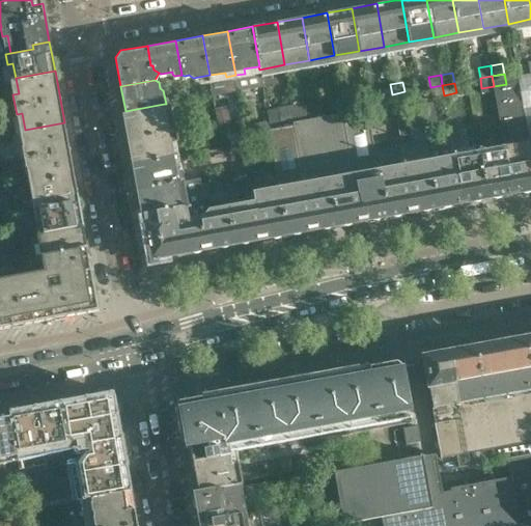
[(392,94),(390,84),(379,86),(380,97),(392,94)]
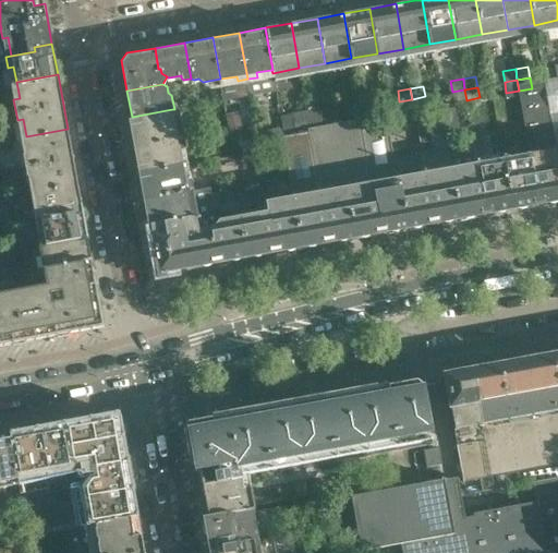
[(466,100),(464,89),(452,92),(453,103),(466,100)]
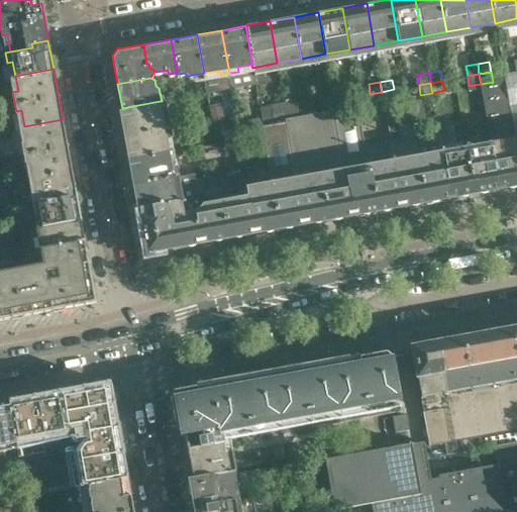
[(345,98),(343,88),(331,90),(333,100),(345,98)]
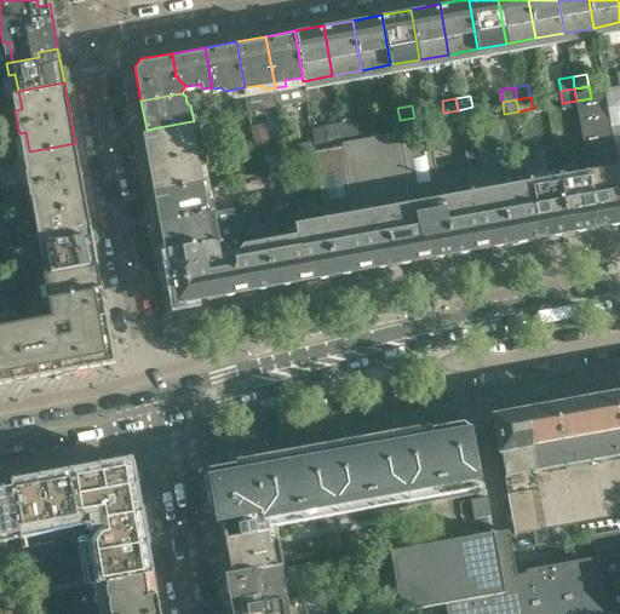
[(475,119),(472,107),(458,110),(460,121),(475,119)]
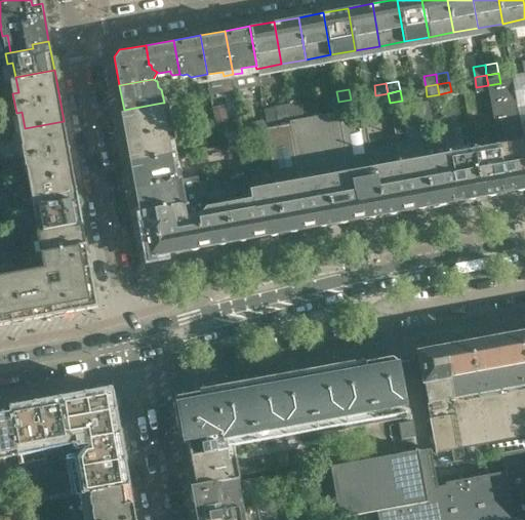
[(338,102),(336,91),(325,94),(326,104),(338,102)]
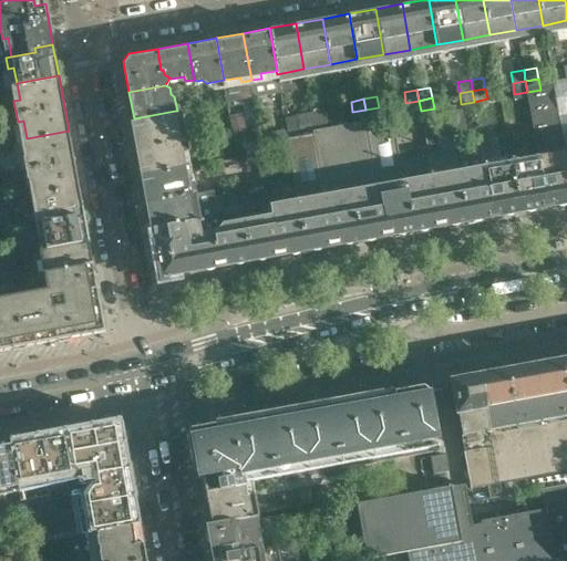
[(421,111),(419,101),(405,103),(408,113),(421,111)]
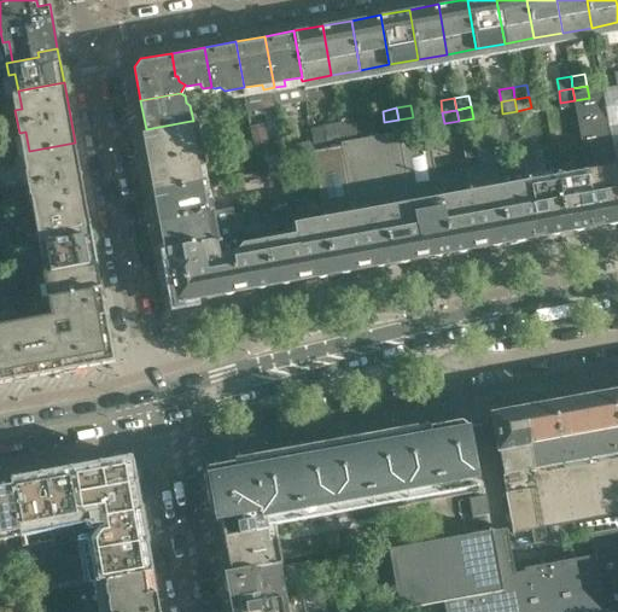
[(355,128),(353,116),(338,118),(340,130),(355,128)]
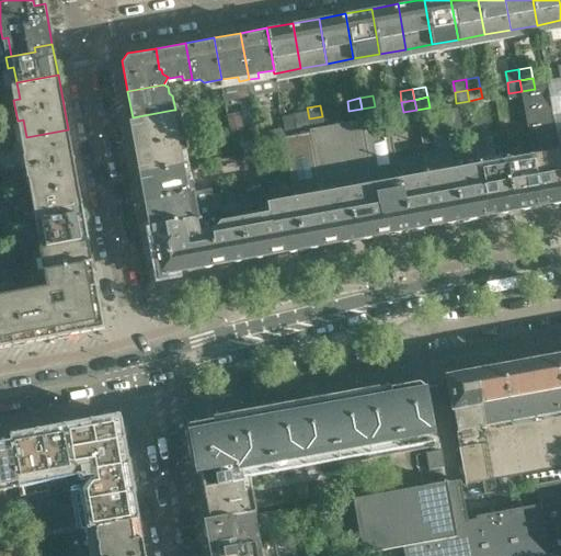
[(377,117),(375,106),(362,109),(364,120),(377,117)]
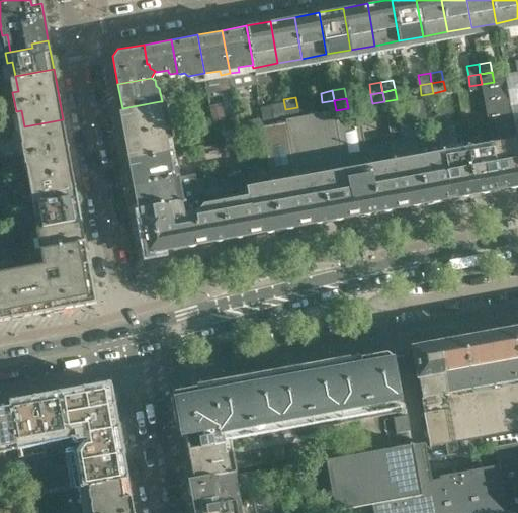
[(285,109),(283,99),(271,101),(273,111),(285,109)]
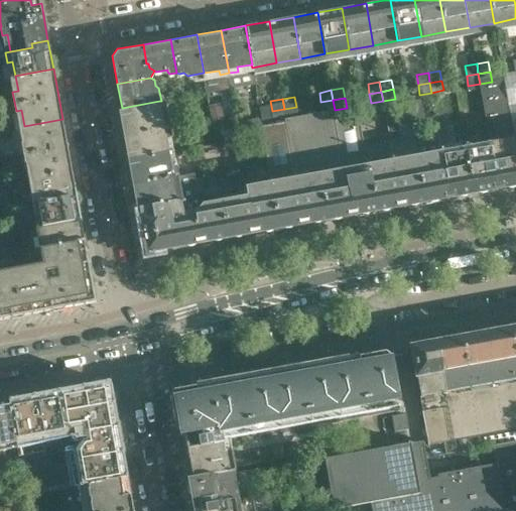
[(335,110),(333,100),(320,102),(323,112),(335,110)]
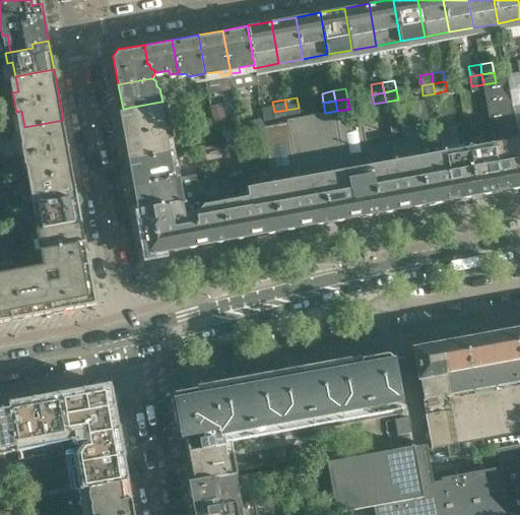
[(171,125),(169,116),(164,117),(161,102),(160,102),(123,109),(127,133),(171,125)]
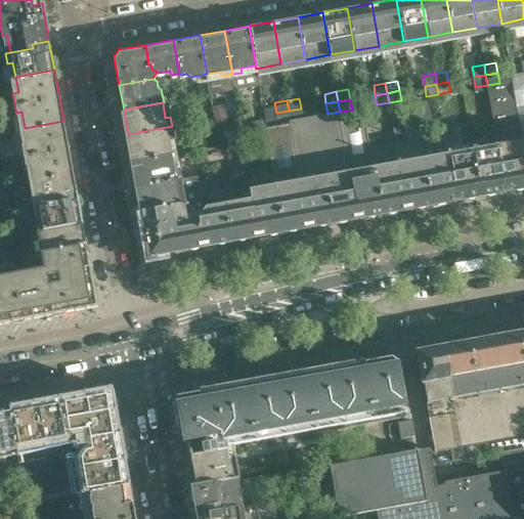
[(433,103),(386,104),(386,120),(433,119),(433,103)]
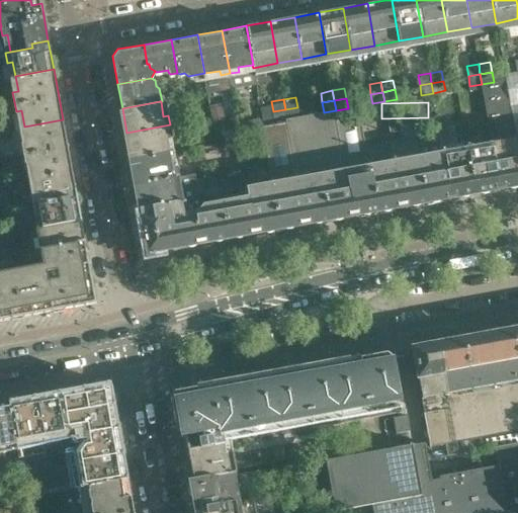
[(299,117),(297,107),(285,109),(287,119),(299,117)]
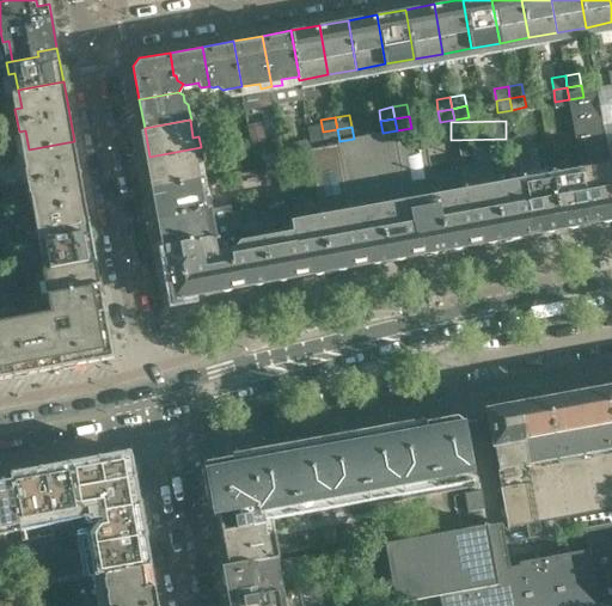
[(340,141),(337,129),(323,132),(325,144),(340,141)]
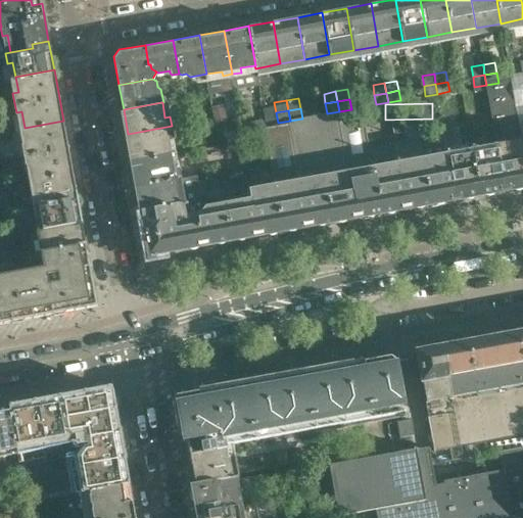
[(251,128),(249,118),(240,120),(241,130),(251,128)]
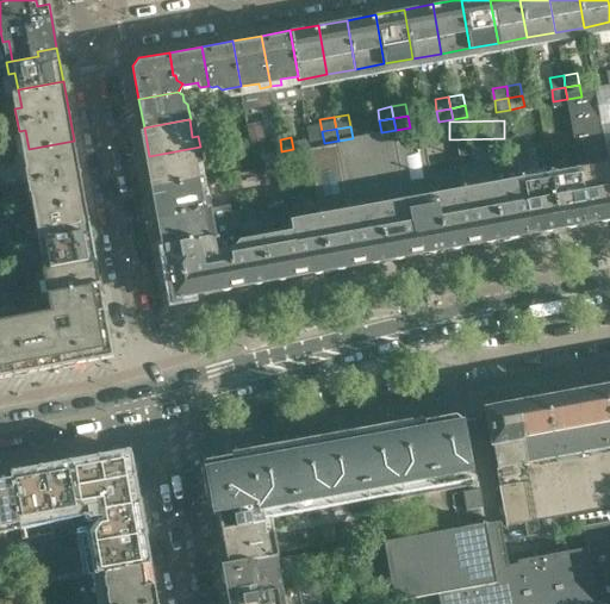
[(85,198),(74,141),(29,149),(32,167),(25,168),(30,190),(36,188),(39,206),(85,198)]
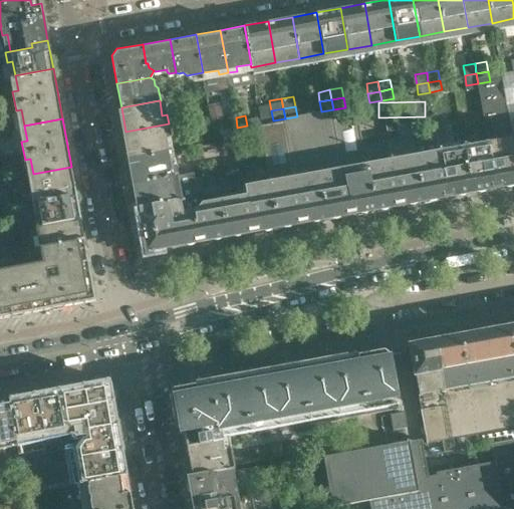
[(168,149),(166,134),(170,133),(169,123),(125,132),(130,156),(168,149)]
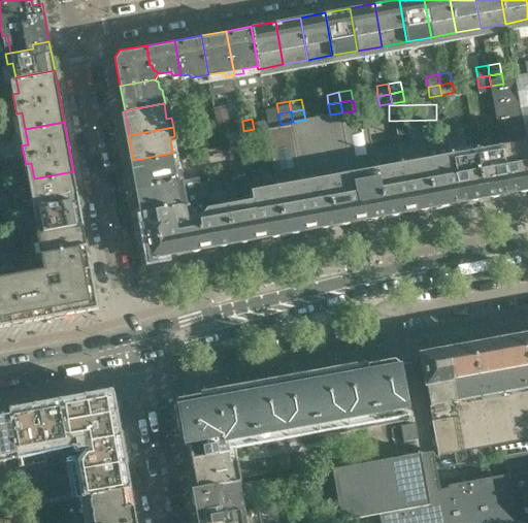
[(460,198),(453,155),(450,138),(435,141),(438,158),(428,160),(435,202),(460,198)]
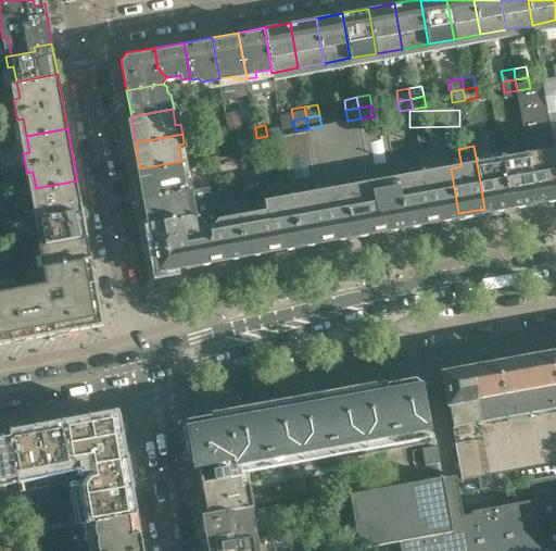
[(555,195),(555,154),(555,149),(529,154),(536,199),(555,195)]
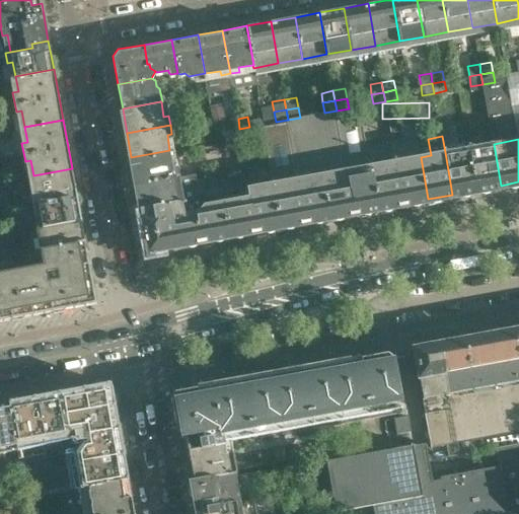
[(428,199),(421,157),(418,141),(403,143),(406,159),(396,161),(403,203),(428,199)]
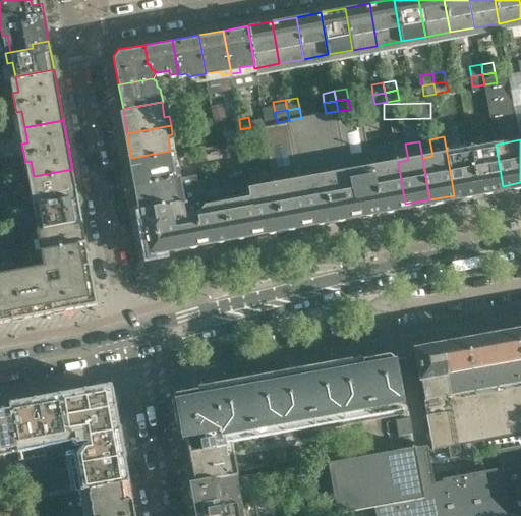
[(503,186),(496,145),(471,149),(478,190),(503,186)]
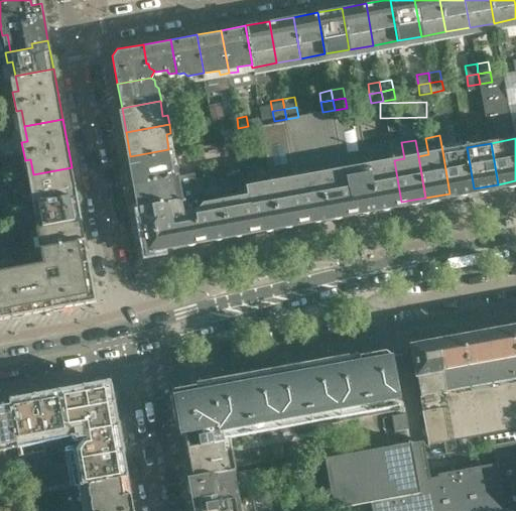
[(401,202),(394,160),(391,147),(367,151),(370,164),(377,207),(401,202)]
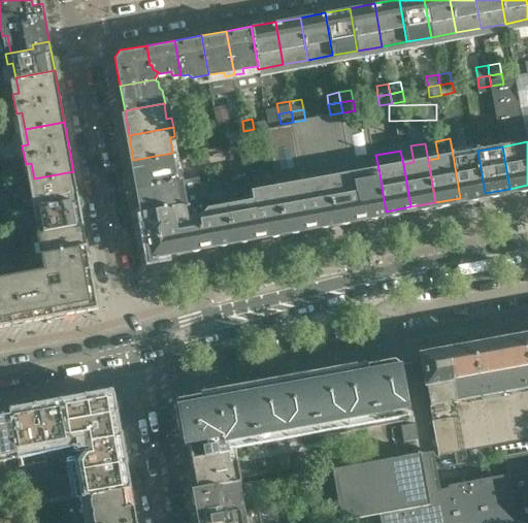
[(485,193),(477,151),(453,155),(460,198),(485,193)]
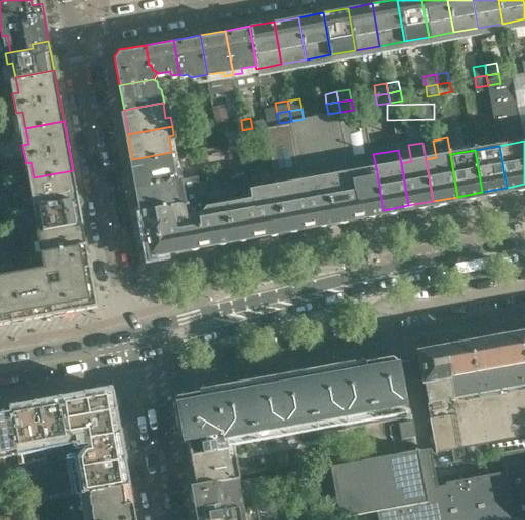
[(180,176),(179,167),(174,168),(171,152),(132,159),(137,184),(180,176)]
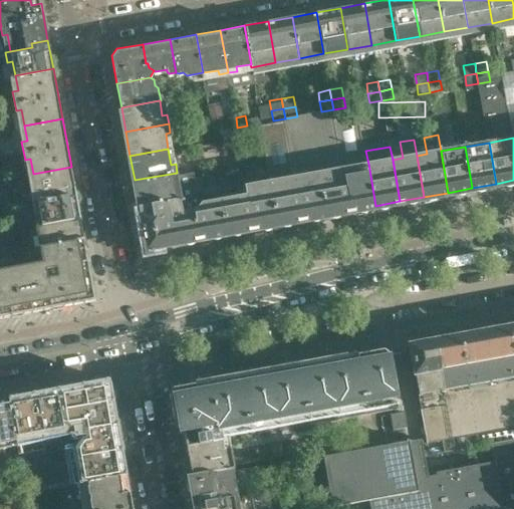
[(375,206),(368,164),(344,169),(351,210),(375,206)]
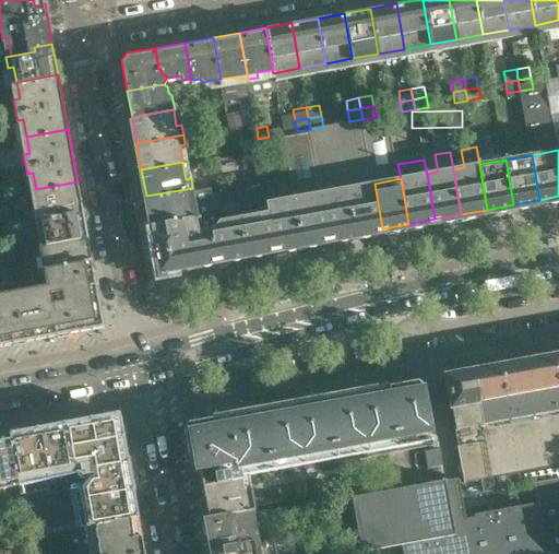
[(82,209),(78,181),(36,189),(39,205),(33,207),(35,217),(82,209)]
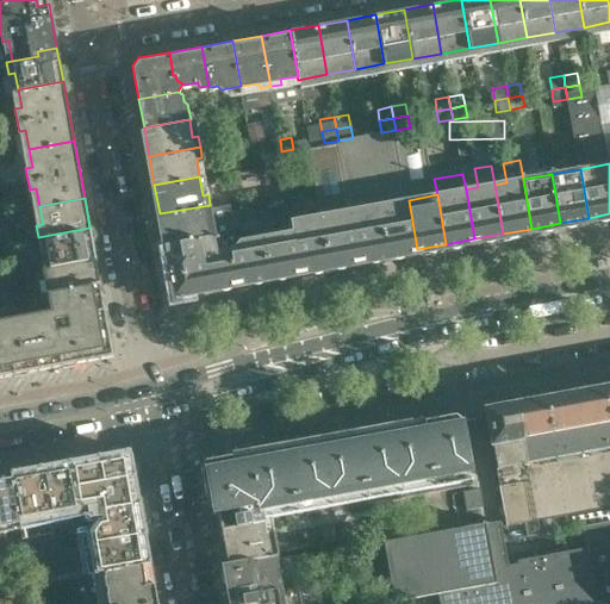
[(417,249),(409,200),(380,205),(388,255),(417,249)]
